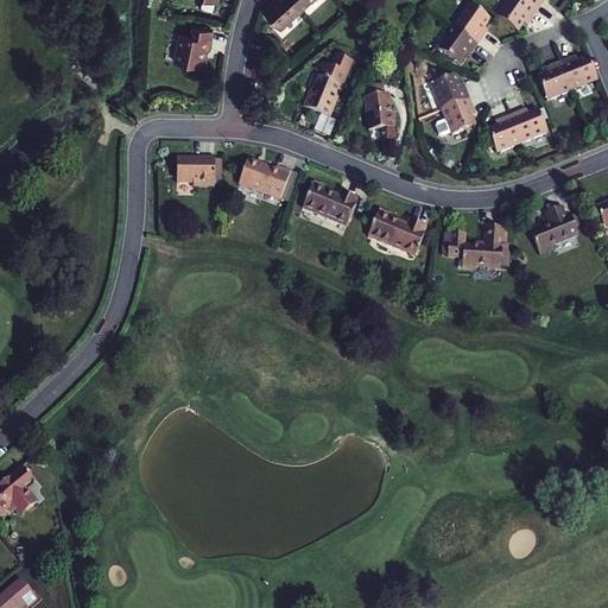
[(284,26),(303,8),(295,0),(266,0),(264,4),(284,26)]
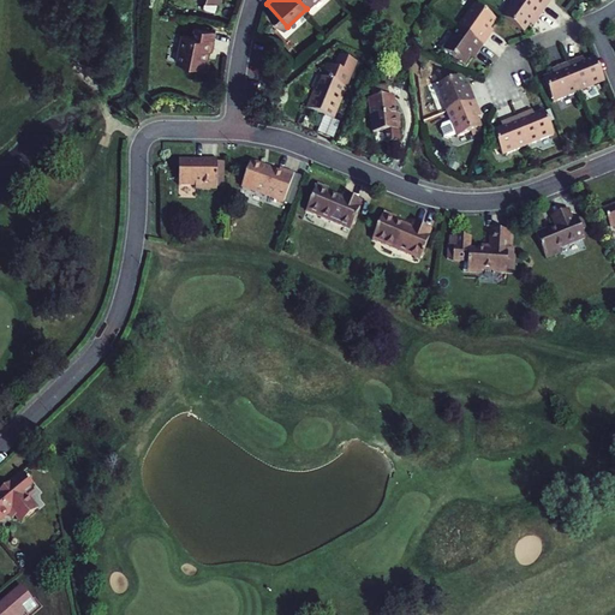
[(525,0),(514,0),(503,17),(524,33),(531,24),(533,19),(537,22),(543,12),(525,0)]
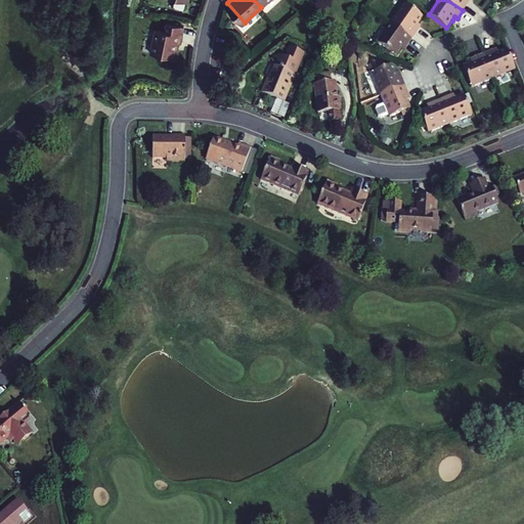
[(466,0),(447,0),(463,10),(469,2),(466,0)]
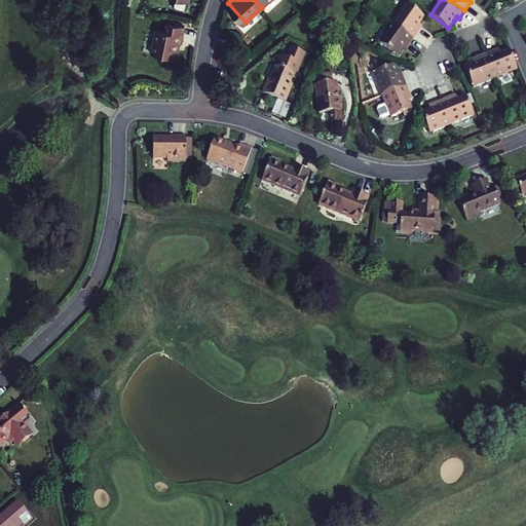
[(406,4),(392,24),(414,38),(419,30),(416,28),(419,24),(424,16),(406,4)]
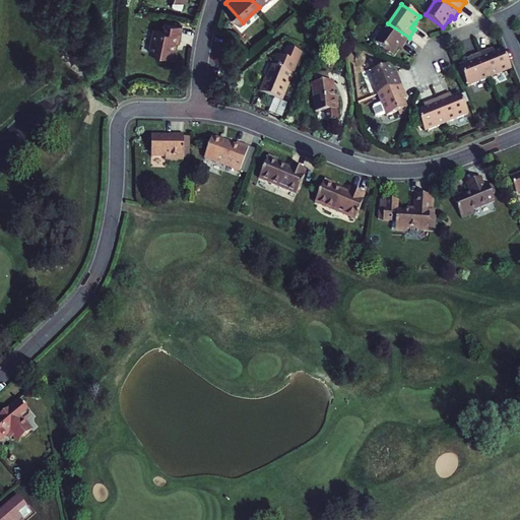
[(180,44),(184,27),(167,23),(165,33),(155,30),(150,55),(173,59),(177,43),(180,44)]
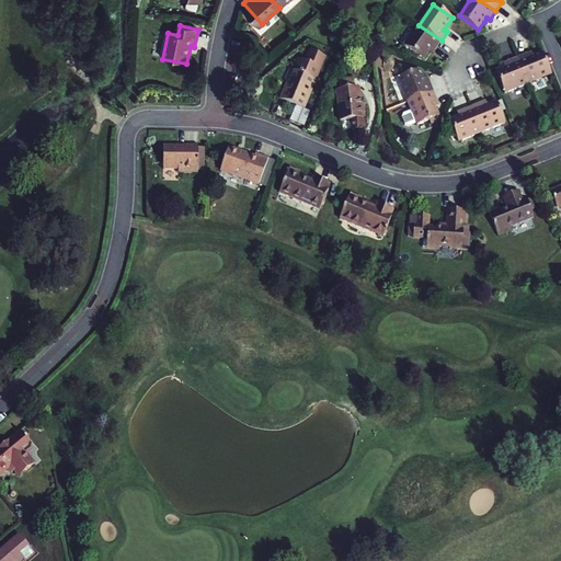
[(419,25),(404,46),(424,59),(430,52),(433,47),(436,49),(442,41),(419,25)]
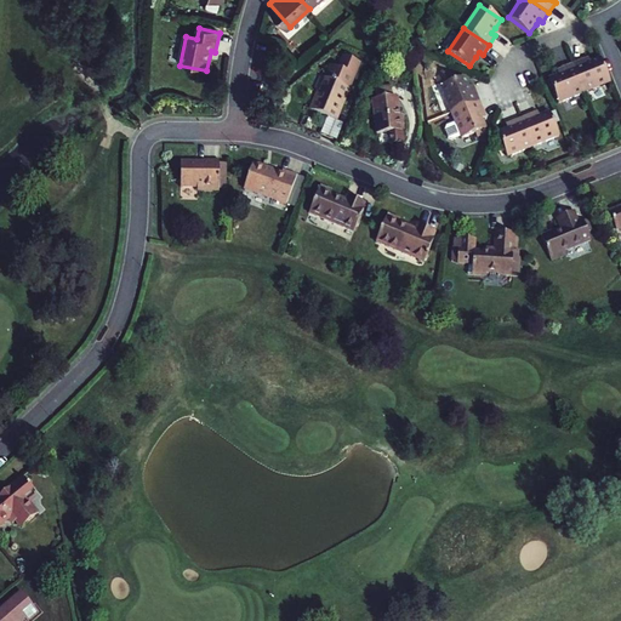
[(329,77),(323,74),(317,87),(324,90),(319,101),(318,100),(314,109),(326,114),(339,119),(352,86),(362,66),(345,58),(336,80),(329,77)]
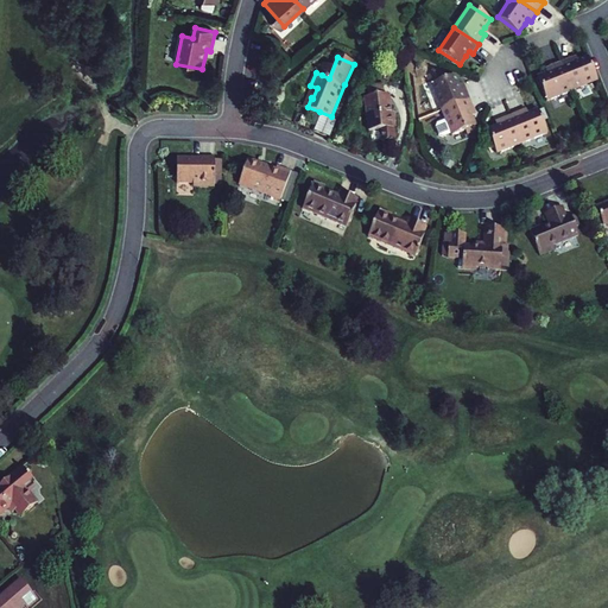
[(337,57),(336,57),(331,67),(327,64),(322,75),(329,78),(337,57)]
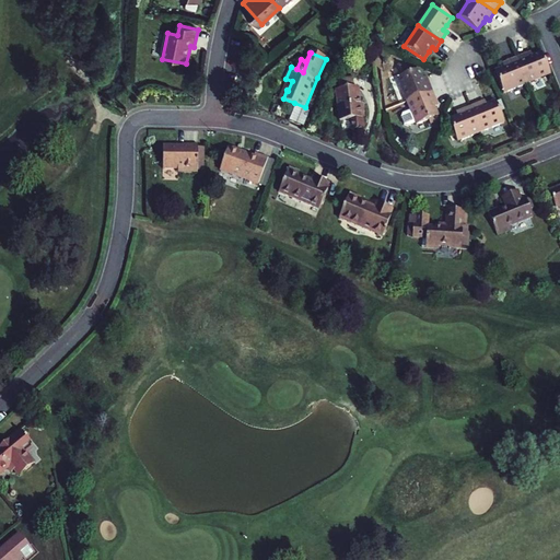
[(527,55),(517,58),(528,84),(551,74),(543,53),(533,57),(528,59),(527,55)]
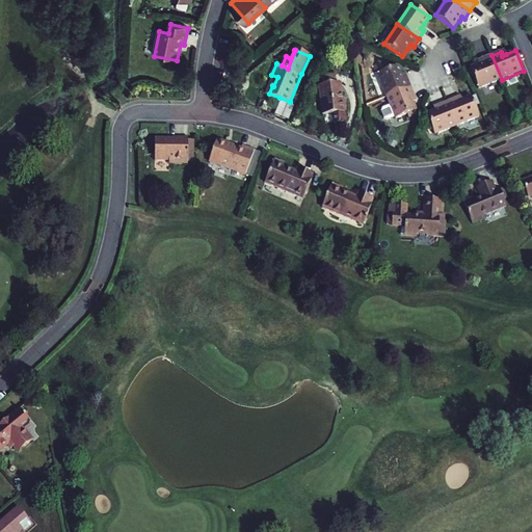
[(480,89),(502,80),(491,55),(483,59),(484,63),(479,65),(472,69),(480,89)]
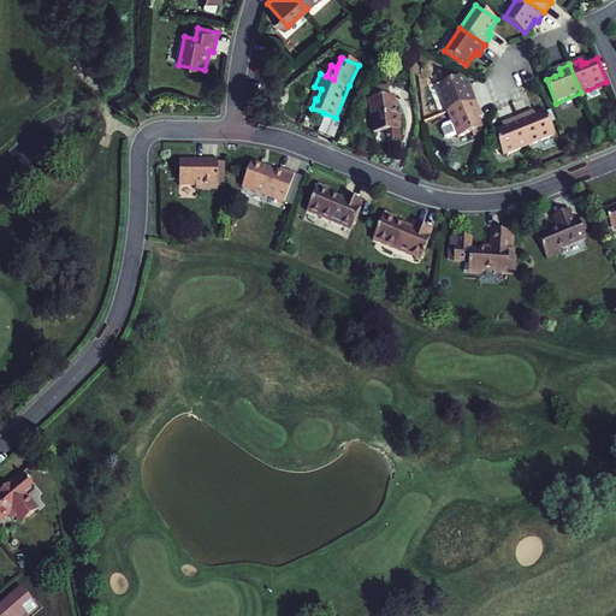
[(438,87),(449,112),(477,101),(473,90),(468,92),(466,87),(462,77),(458,78),(457,75),(449,78),(450,82),(448,83),(438,87)]
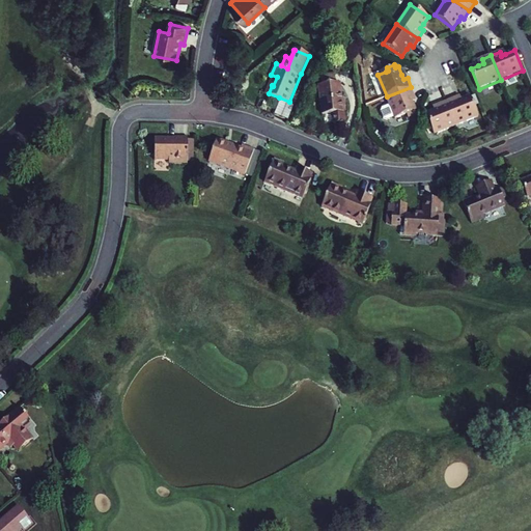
[(340,84),(319,86),(323,115),(332,114),(333,124),(346,122),(344,112),(346,112),(344,100),(342,100),(340,84)]
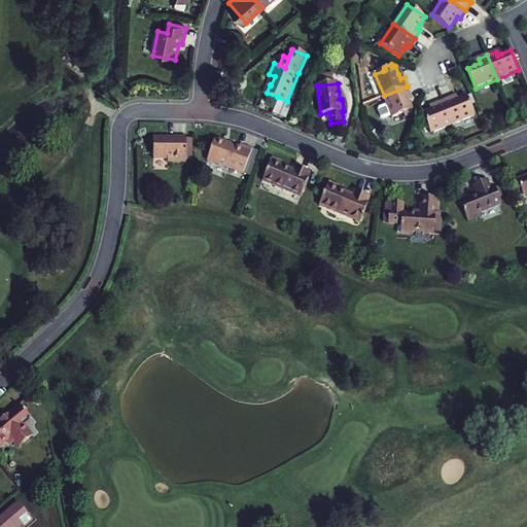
[(408,86),(384,96),(392,117),(403,113),(412,110),(413,110),(410,101),(408,97),(412,96),(408,86)]
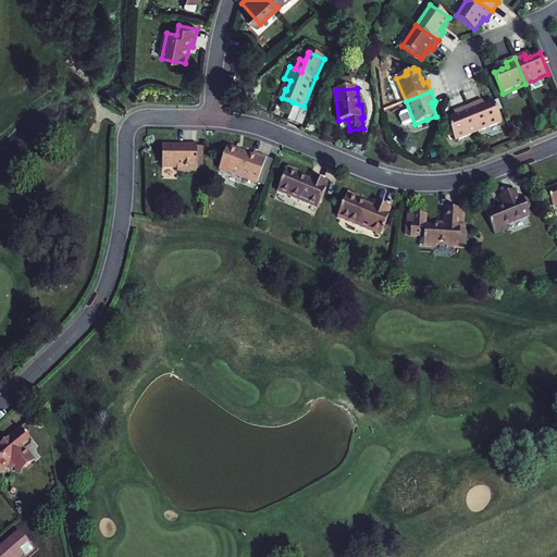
[(469,107),(480,132),(503,122),(494,101),(485,104),(481,107),(479,102),(469,107)]
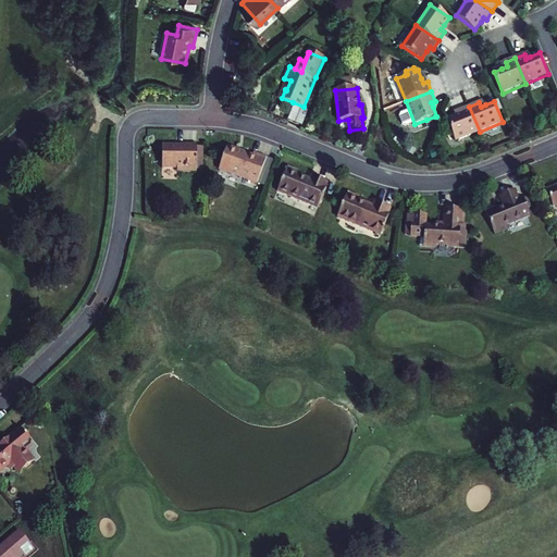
[(304,107),(293,102),(286,116),(302,123),(309,109),(304,107)]
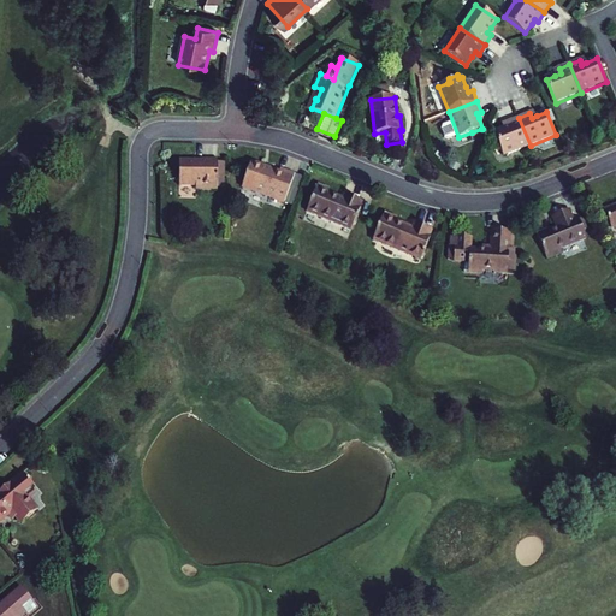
[(504,129),(495,132),(504,157),(531,146),(519,118),(508,123),(510,126),(504,129)]
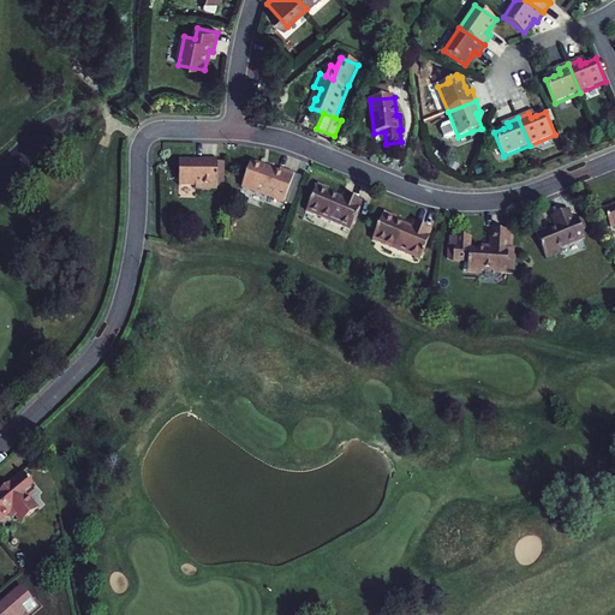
[(202,161),(181,161),(181,186),(198,186),(198,190),(219,190),(219,160),(202,160),(202,161)]
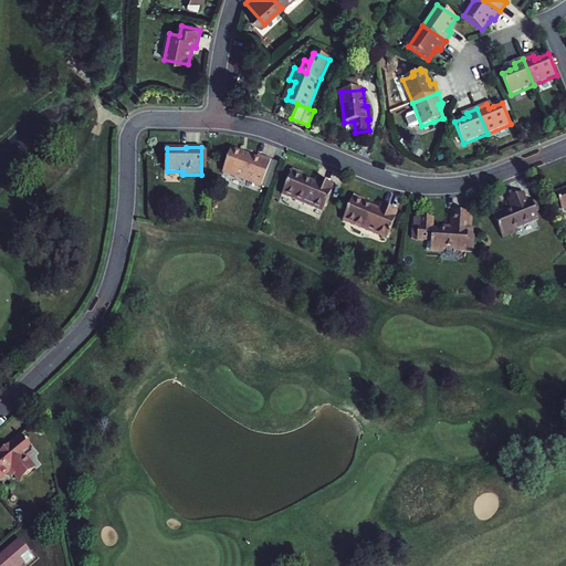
[(259,155),(259,157),(233,148),(226,171),(263,186),(272,160),(259,155)]
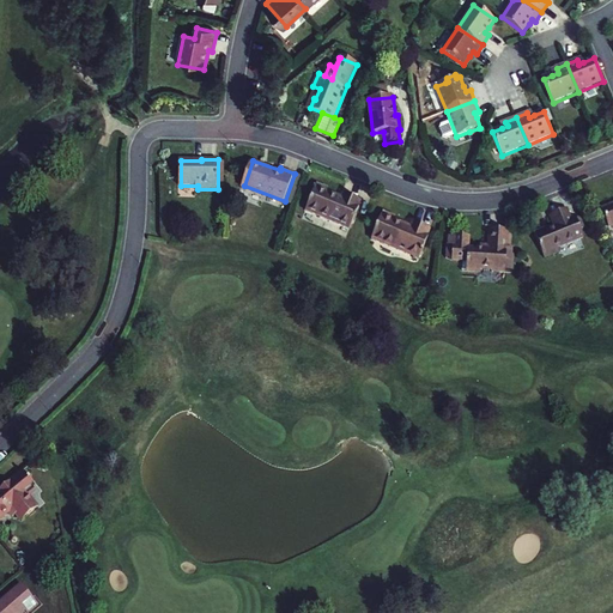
[(328,193),(329,190),(319,186),(308,211),(352,229),(360,206),(362,200),(346,194),(344,199),(328,193)]
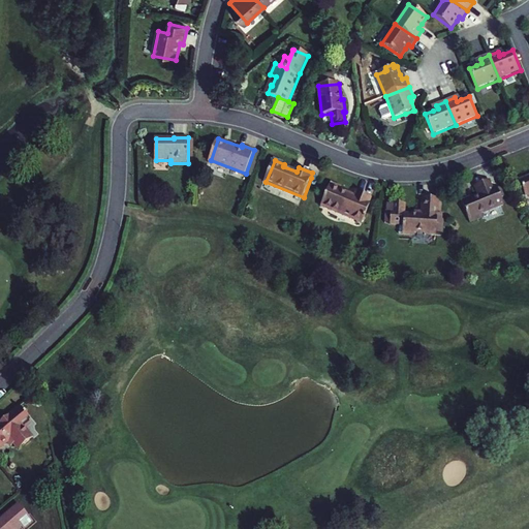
[(474,197),(463,201),(472,222),(486,217),(484,213),(505,205),(502,198),(505,196),(501,188),(495,191),(491,181),(476,186),(480,196),(474,198),(474,197)]
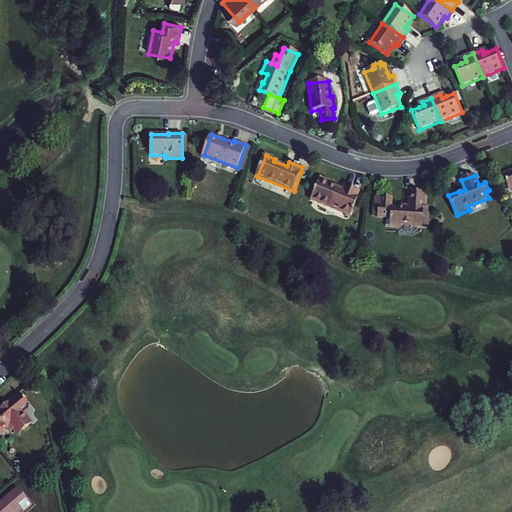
[(332,182),(321,178),(312,200),(353,217),(360,197),(359,196),(361,191),(347,186),(345,190),(331,185),(332,182)]
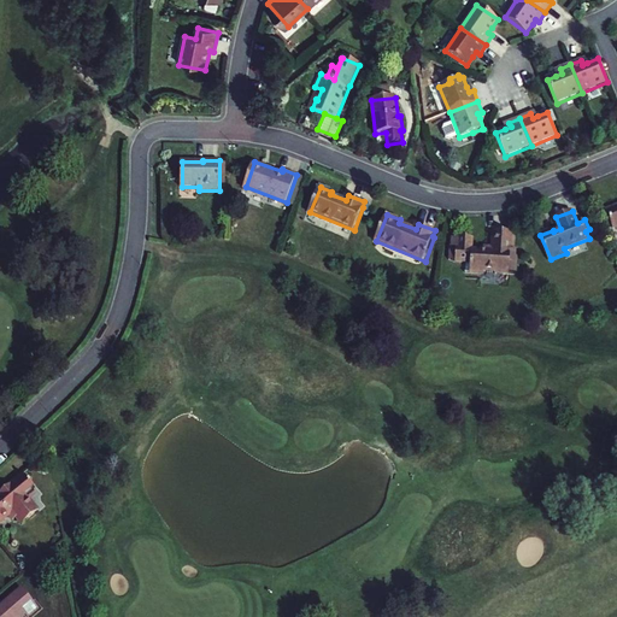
[(466,272),(485,275),(486,271),(497,272),(497,274),(510,275),(512,233),(495,231),(493,247),(493,251),(485,250),(485,252),(474,251),(474,238),(460,238),(459,248),(458,248),(457,262),(468,263),(466,272)]
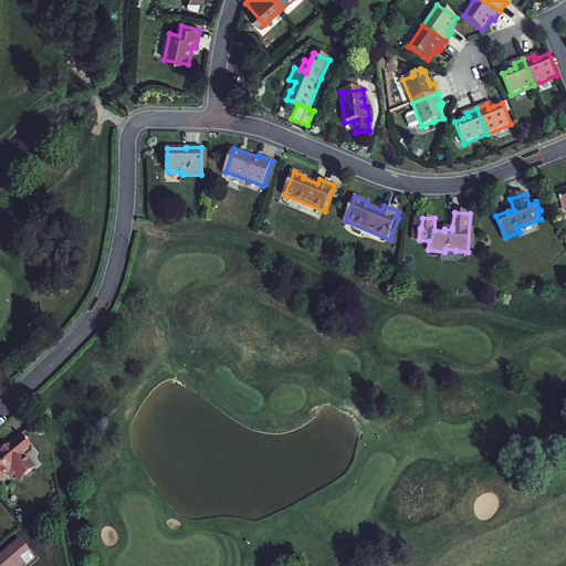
[(8,449),(0,454),(0,479),(2,482),(14,472),(20,478),(23,474),(29,480),(44,467),(35,456),(41,451),(38,448),(40,446),(28,432),(12,446),(13,446),(9,450),(8,449)]
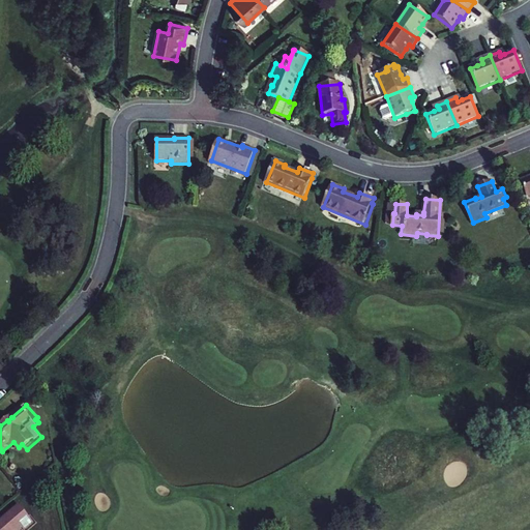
[(26,529),(37,521),(23,504),(0,524),(0,529),(26,529)]
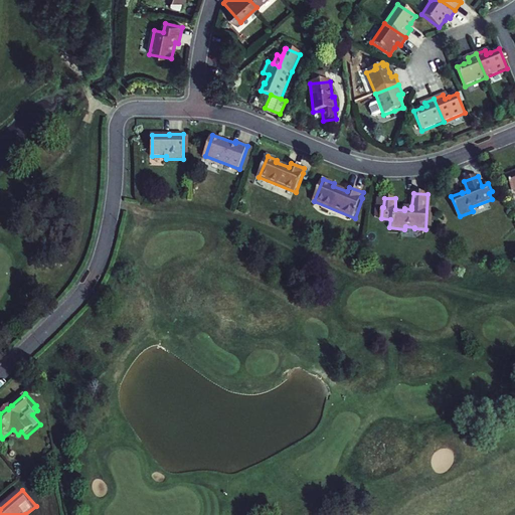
All buildings are outlined.
